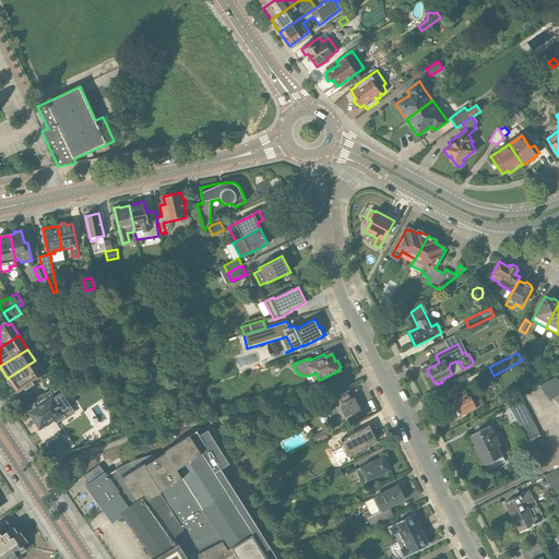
[(8,379),(7,381),(9,384),(12,385),(18,393),(25,389),(26,390),(34,384),(33,383),(44,376),(35,360),(8,378),(8,379)]
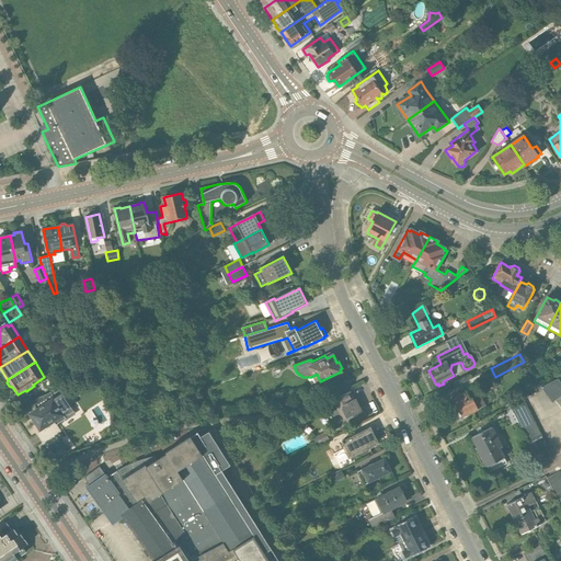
[(43,381),(46,388),(53,385),(49,378),(43,381)]
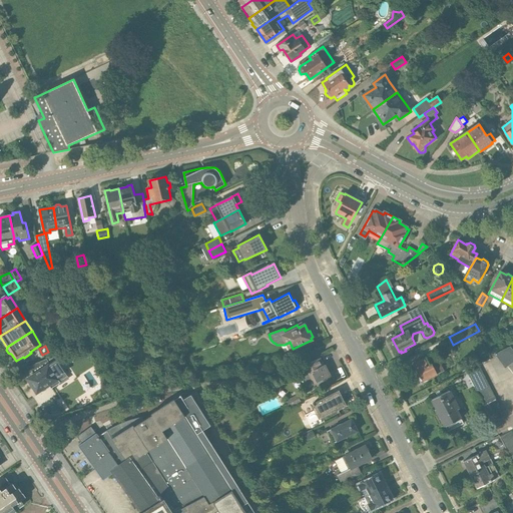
[(512,350),(510,346),(494,354),(495,355),(500,362),(512,352),(512,350)]
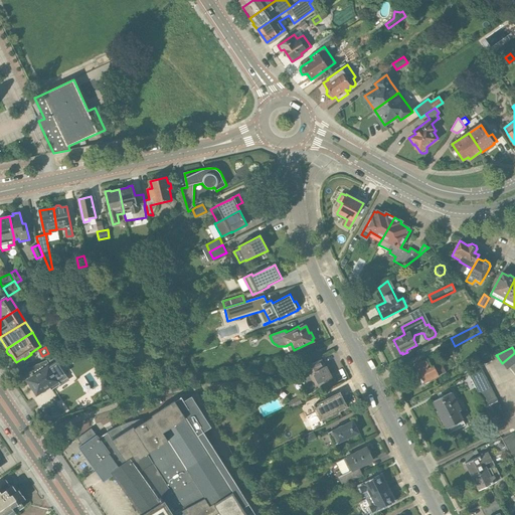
[(63,360),(68,367),(84,357),(79,349),(63,360)]
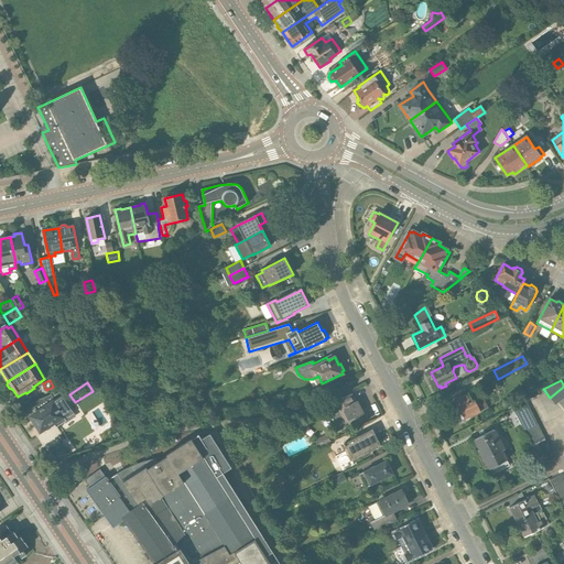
[(559,403),(563,399),(563,387),(550,398),(555,405),(559,403)]
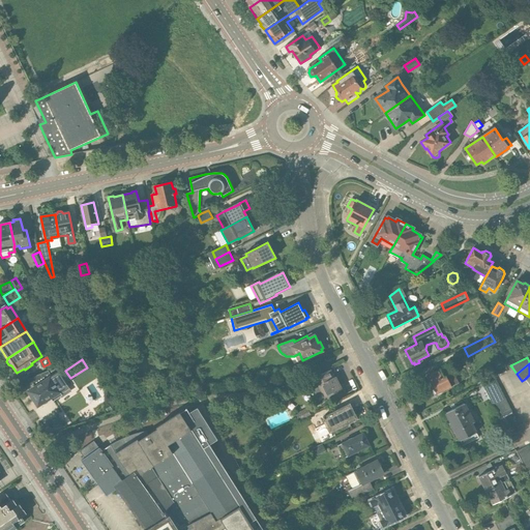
[(444,376),(440,370),(428,376),(437,394),(451,387),(451,386),(459,383),(455,376),(448,379),(446,375),(444,376)]
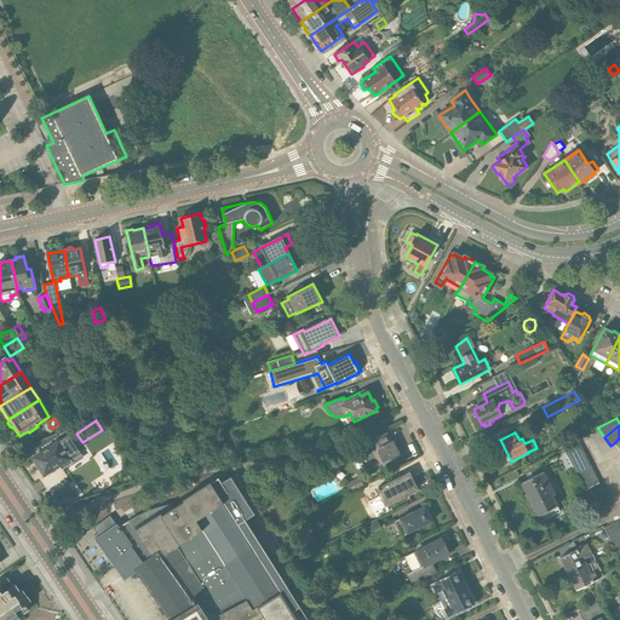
[(41,453),(34,458),(45,475),(59,465),(62,469),(72,463),(73,465),(80,460),(78,458),(80,457),(68,437),(61,442),(56,435),(56,434),(42,440),(35,443),(36,445),(41,453)]
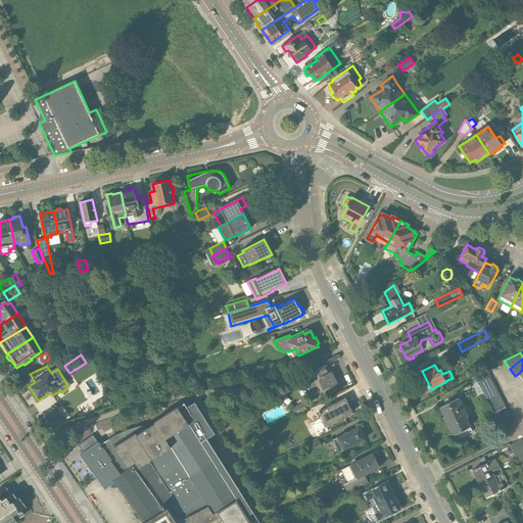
[(328,374),(325,366),(305,376),(316,395),(337,385),(331,372),(328,374)]
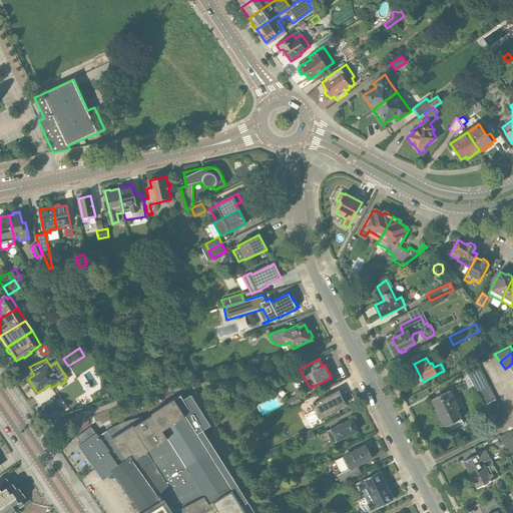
[(470,379),(482,373),(477,363),(465,369),(470,379)]
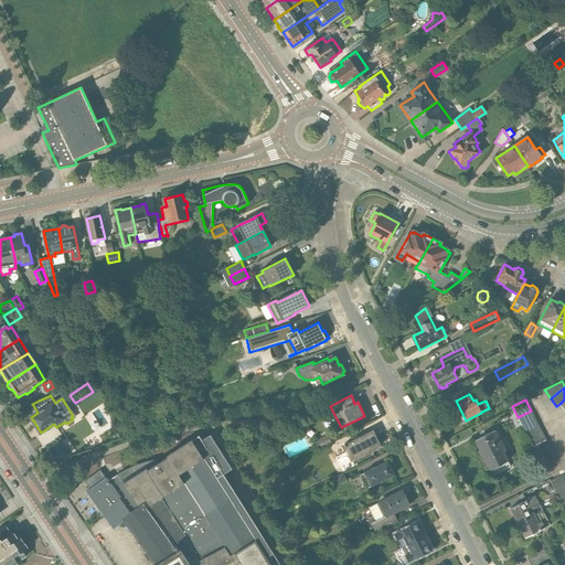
[(531,411),(518,417),(522,425),(534,418),(531,411)]
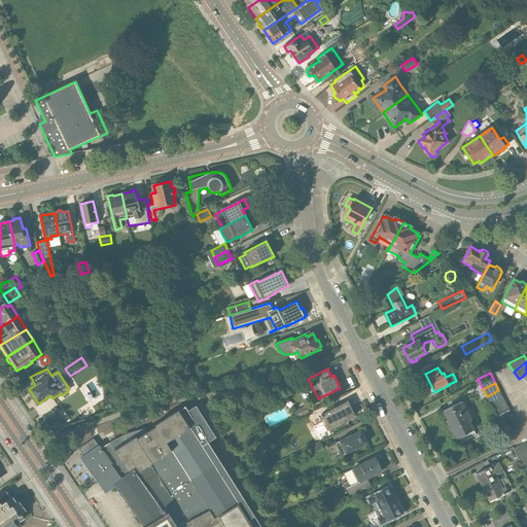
[(498,390),(487,396),(490,403),(502,397),(498,390)]
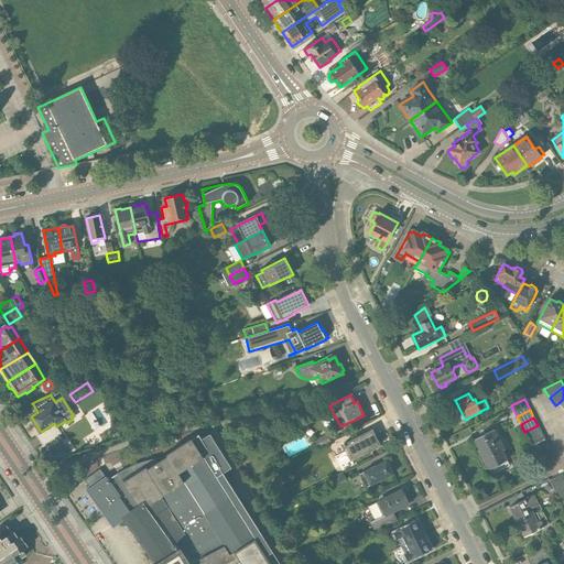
[(538,425),(524,432),(529,438),(541,432),(538,425)]
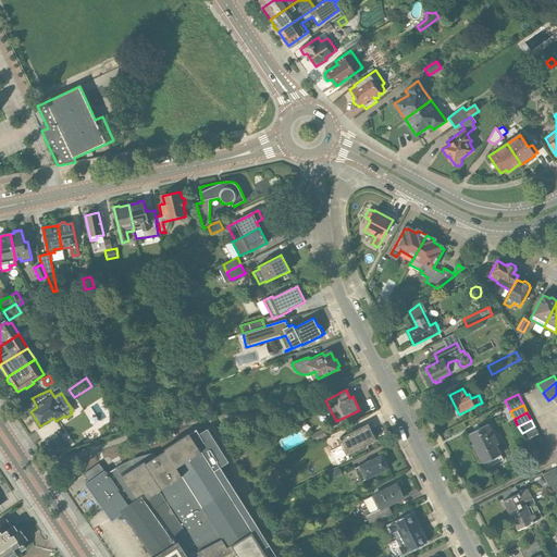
[(484,463),(500,455),(495,444),(497,443),(487,424),(469,434),(484,463)]
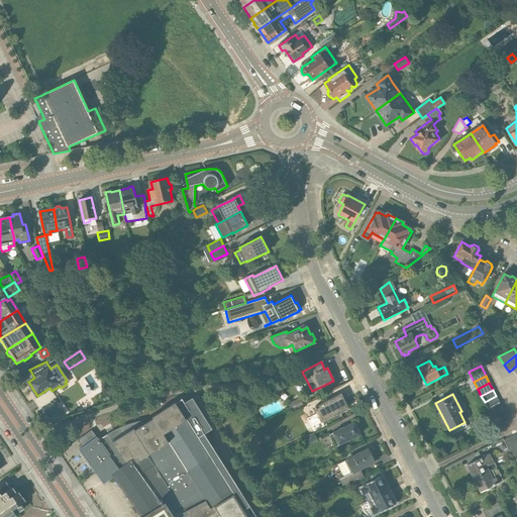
[(341,395),(316,408),(318,413),(322,421),(347,409),(341,395)]
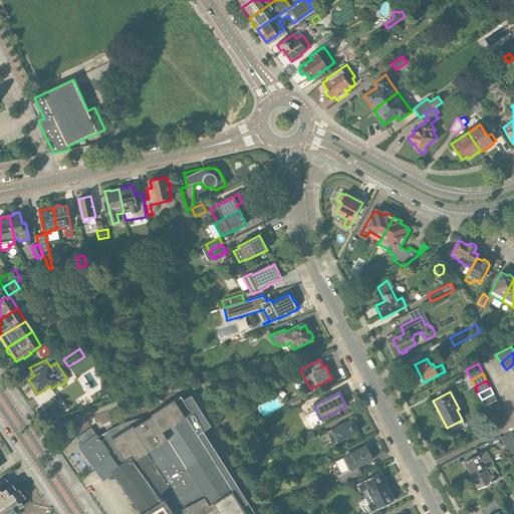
[(493,394),(482,400),(485,407),(497,401),(493,394)]
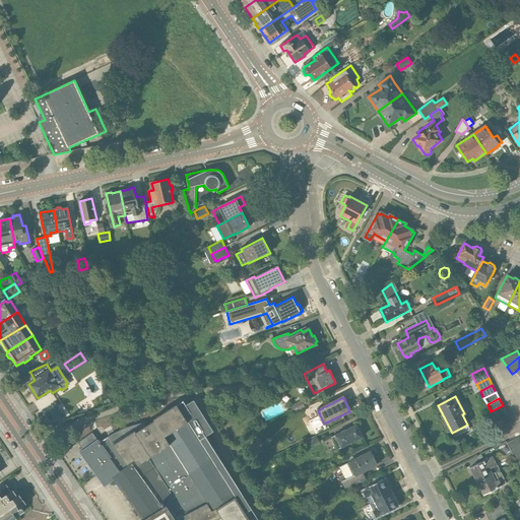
[(132,426),(126,428),(109,437),(100,443),(115,465),(103,473),(110,483),(114,480),(142,519),(256,519),(258,519),(205,437),(213,432),(194,400),(186,405),(184,401),(177,405),(177,404),(153,419),(154,420),(144,427),(143,423),(132,426)]
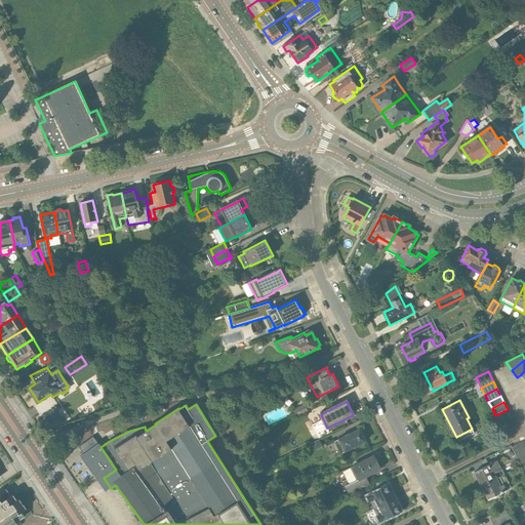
[(296,416),(308,411),(305,404),(293,409),(296,416)]
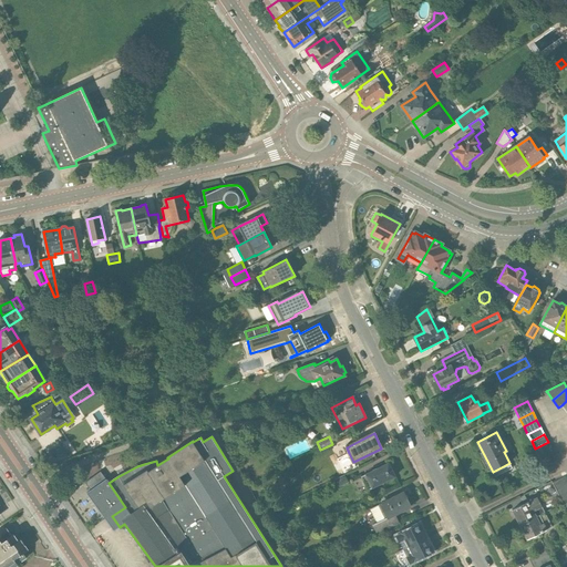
[(548,442),(535,449),(538,456),(552,450),(548,442)]
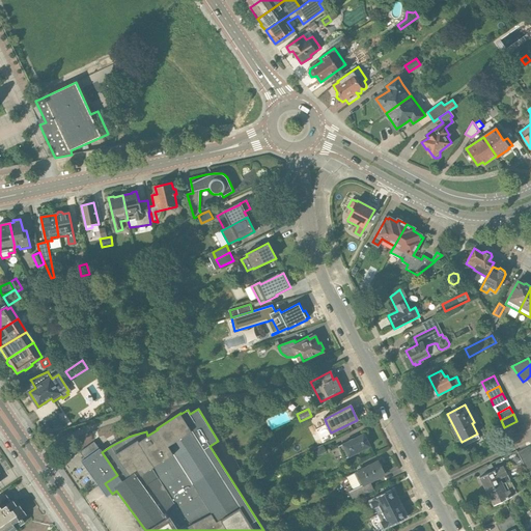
[(516,421),(504,427),(508,435),(520,428),(516,421)]
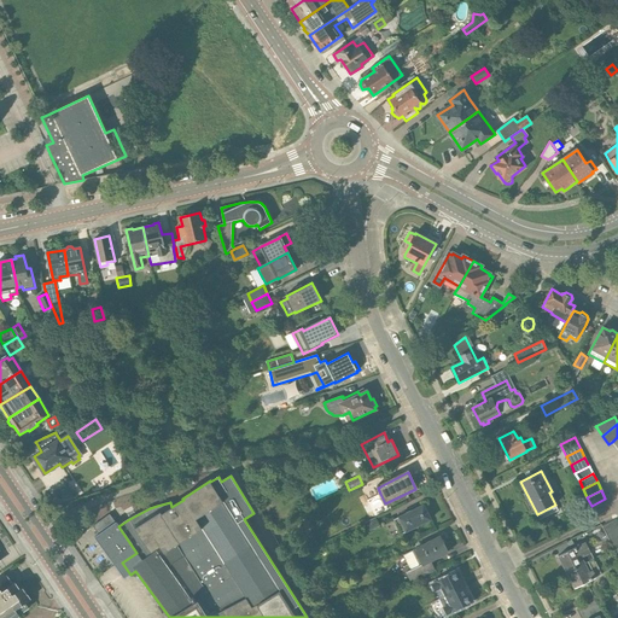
[(610,506),(605,499),(592,506),(595,513),(610,506)]
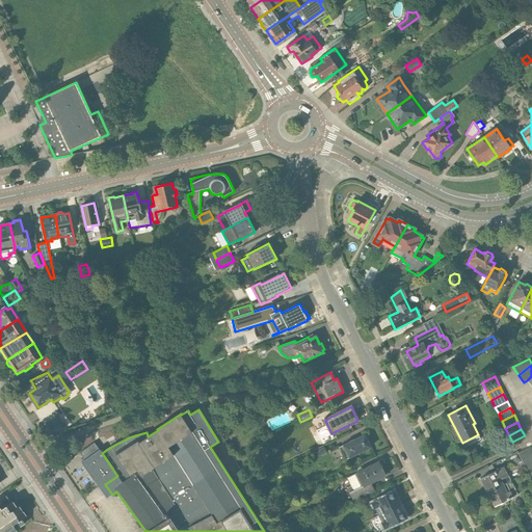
[(346,460),(371,447),(365,434),(339,448),(346,460)]
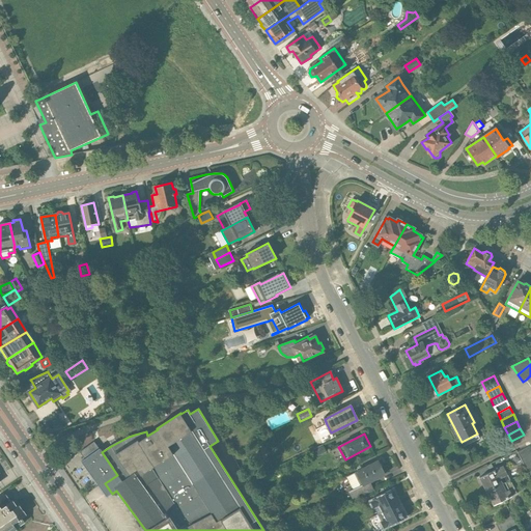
[(117,475),(102,452),(94,442),(80,452),(85,459),(82,462),(95,480),(100,477),(105,483),(117,475)]
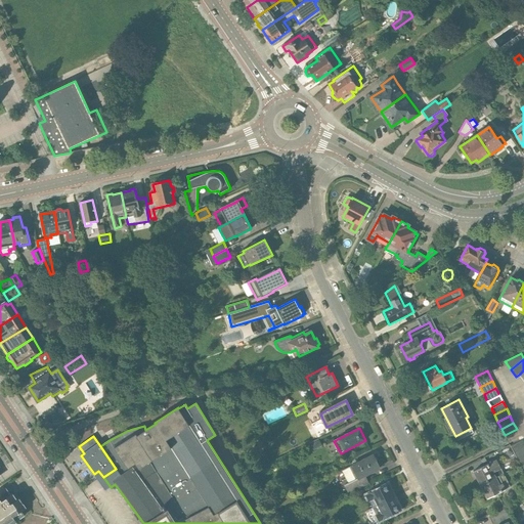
[(311,451),(322,445),(318,439),(308,444),(311,451)]
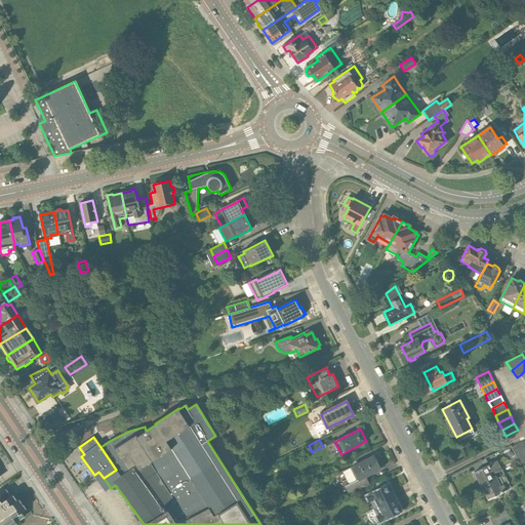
[(524,444),(524,442),(511,447),(515,454),(524,448),(524,444)]
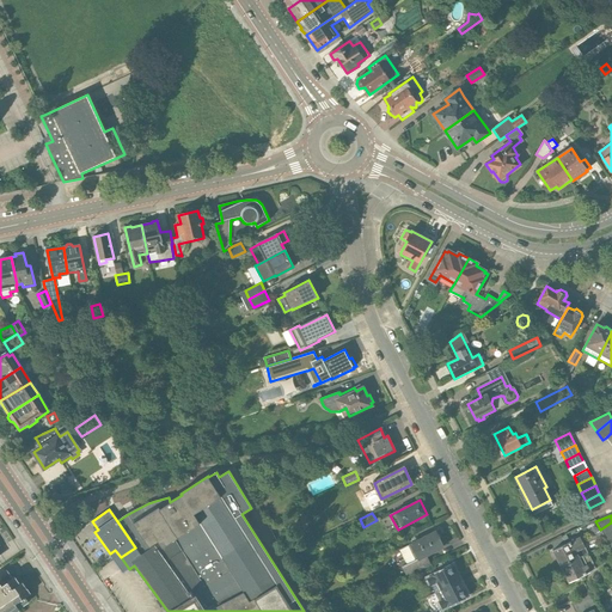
[(611,522),(600,530),(604,537),(611,532),(611,522)]
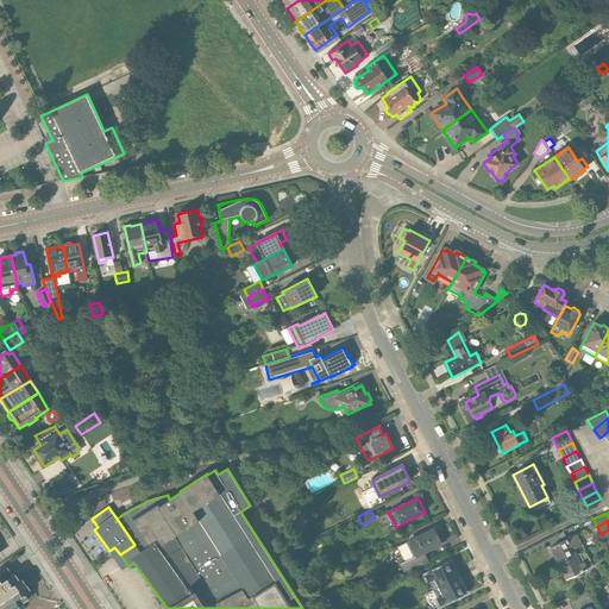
[(408,542),(397,547),(405,562),(400,564),(405,575),(428,562),(425,553),(424,551),(440,542),(438,538),(441,537),(438,529),(434,531),(434,529),(408,542)]
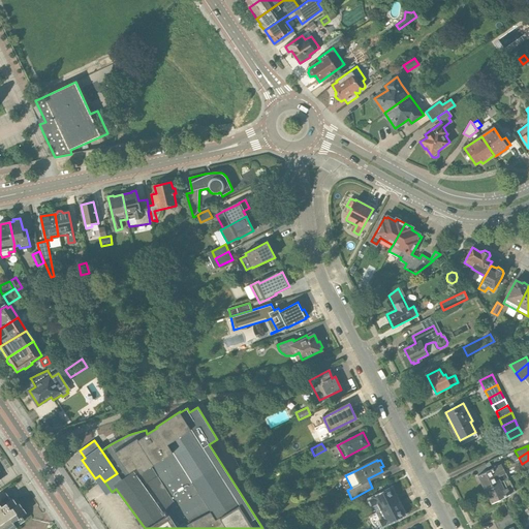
[(485,490),(508,478),(501,464),(477,476),(485,490)]
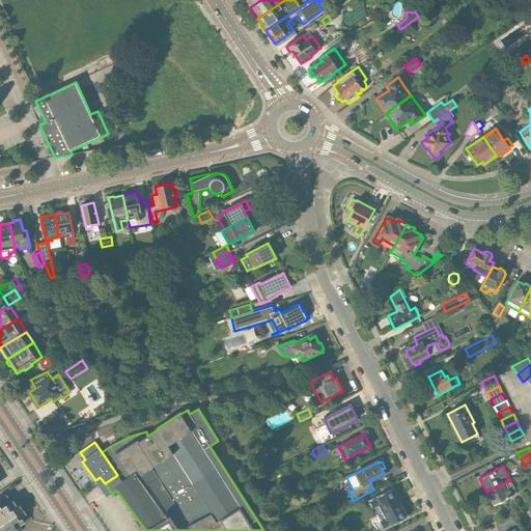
[(518,494),(510,480),(486,492),(494,506),(518,494)]
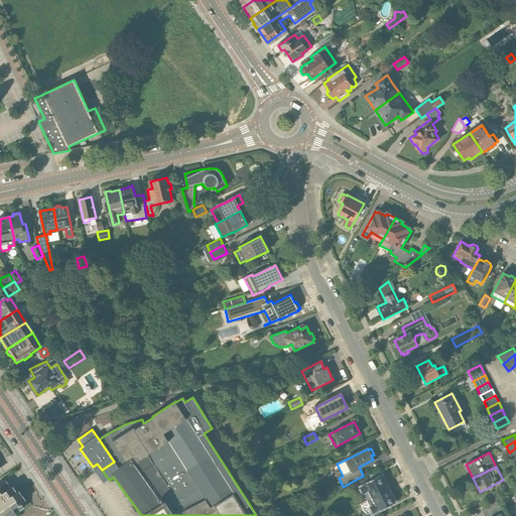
[(362,487),(361,488),(364,494),(367,500),(370,499),(388,490),(382,477),(362,487)]
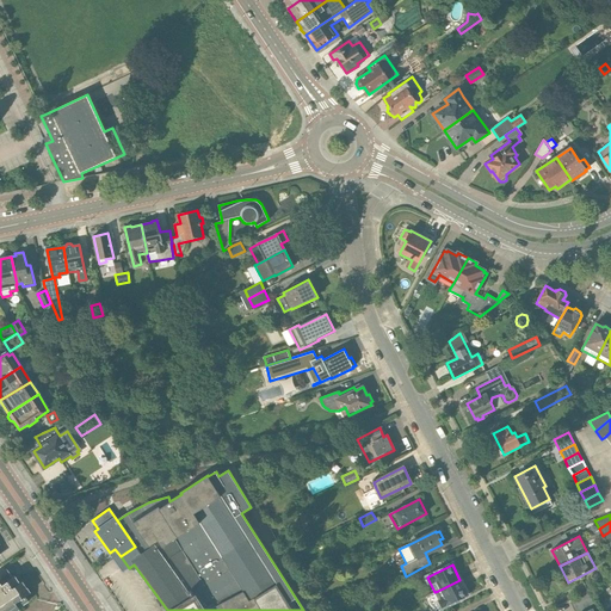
[(0,610),(13,610),(29,602),(25,597),(31,593),(23,581),(20,584),(16,576),(12,578),(7,569),(0,573),(0,610)]
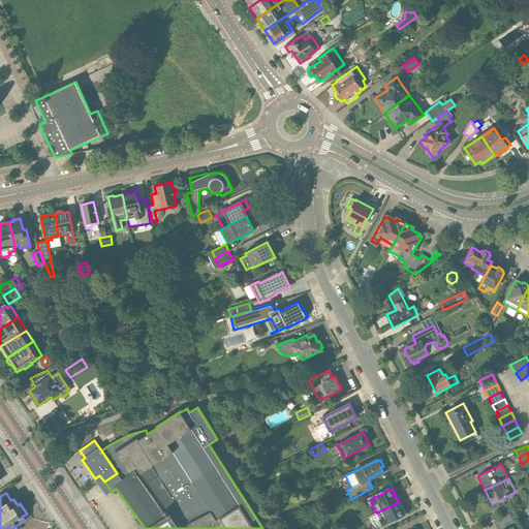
[(379,511),(376,512),(379,520),(382,526),(384,525),(405,515),(398,502),(379,511)]
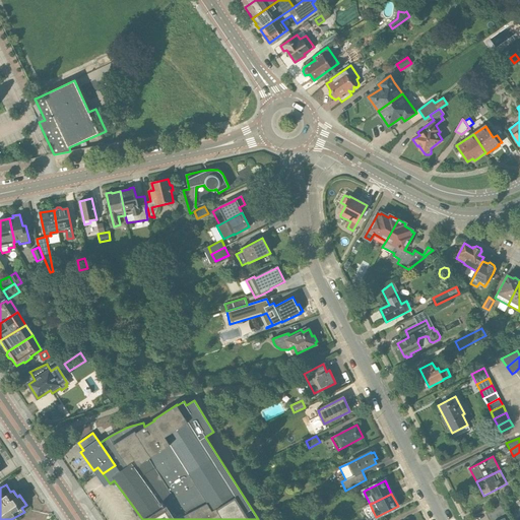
[(490,519),(505,519),(504,517),(506,517),(500,504),(490,508),(491,510),(486,512),(490,519)]
